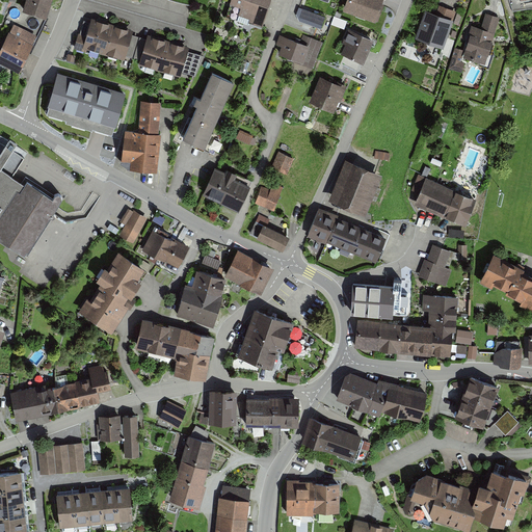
[(51,0),(25,0),(23,9),(47,17),(51,0)]
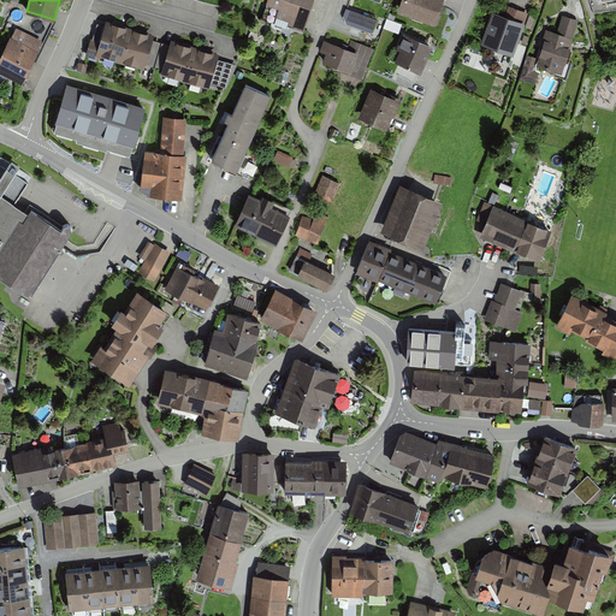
[(313,0),(266,0),(266,3),(279,7),(277,16),(290,19),(289,23),(294,24),(304,28),(312,6),(313,0)]
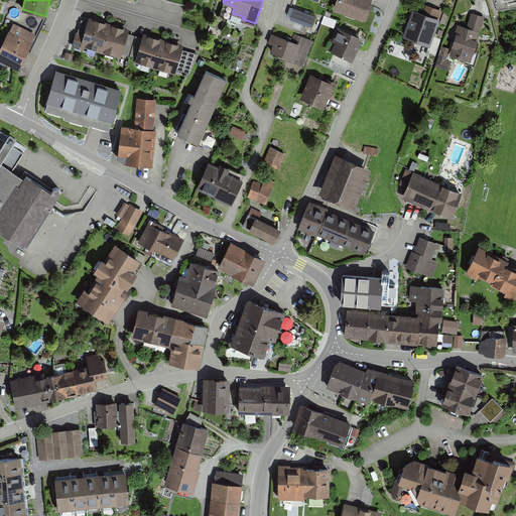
[(371,0),(336,0),(334,8),(365,18),(371,0)]
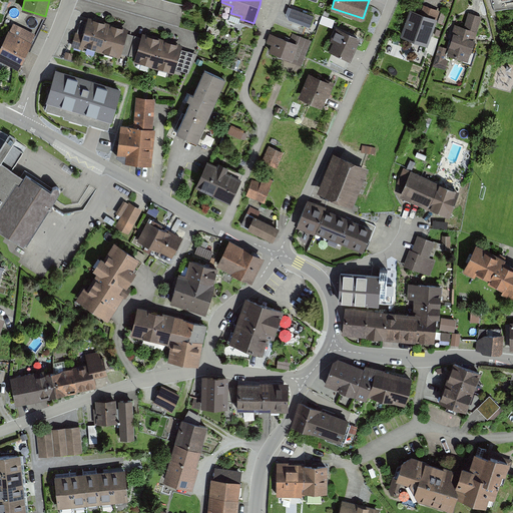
[(419,16),(408,12),(398,39),(427,49),(440,13),(423,7),(419,16)]
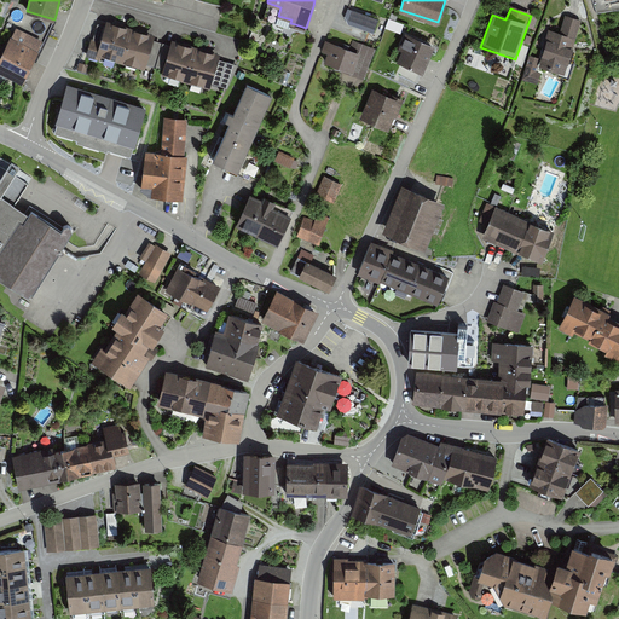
[(350,10),(346,23),(375,34),(380,21),(350,10)]
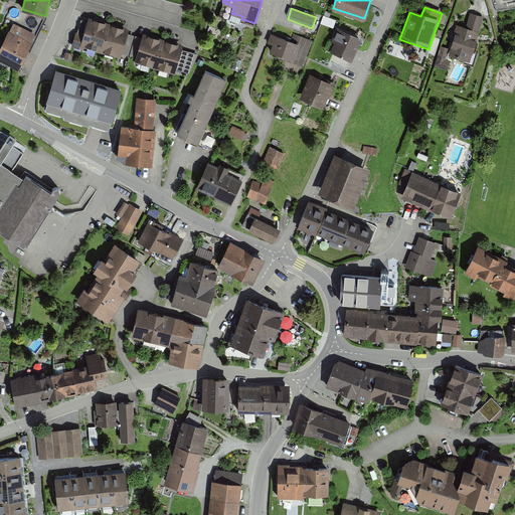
[(449,51),(440,48),(434,67),(435,68),(447,71),(451,59),(468,65),(483,19),(470,15),(465,30),(457,27),(449,51)]
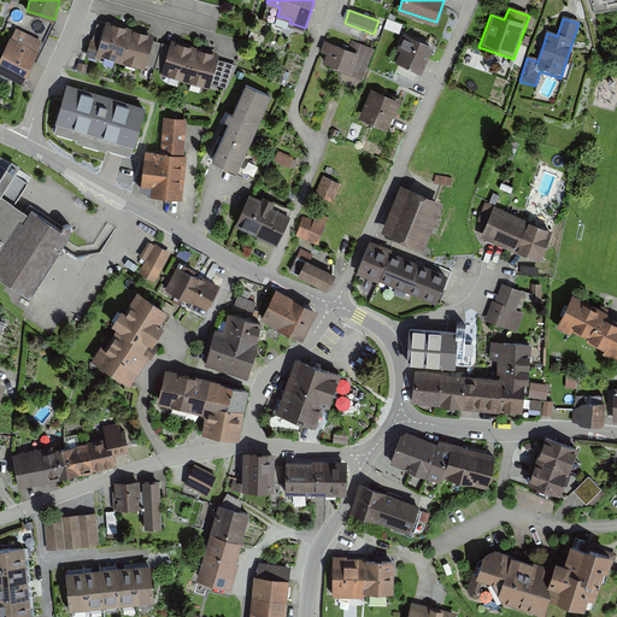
[(156,35),(107,21),(105,25),(101,41),(97,54),(100,56),(146,69),(147,64),(154,40),(156,35)]
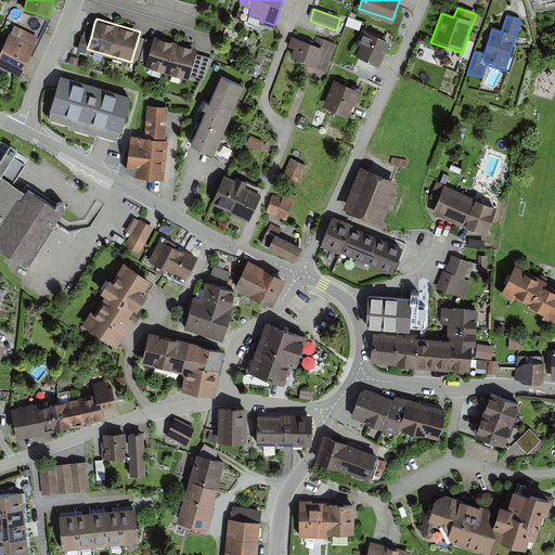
[(84,35),(91,37),(94,23),(88,21),(84,35)]
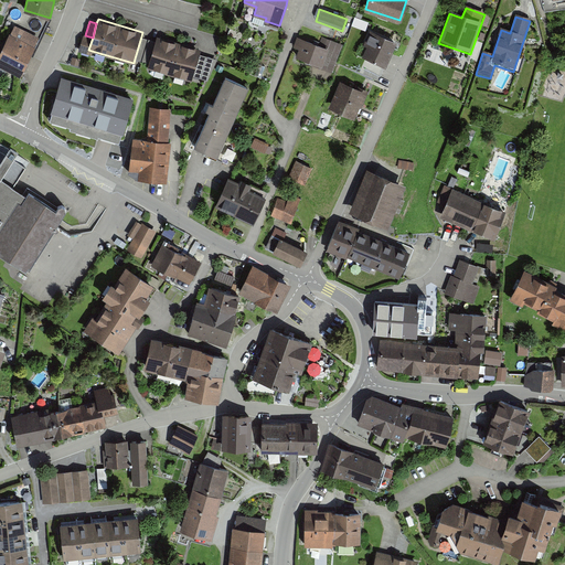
[(40,36),(14,24),(10,33),(9,33),(0,52),(0,66),(17,75),(21,77),(36,46),(35,45),(40,36)]
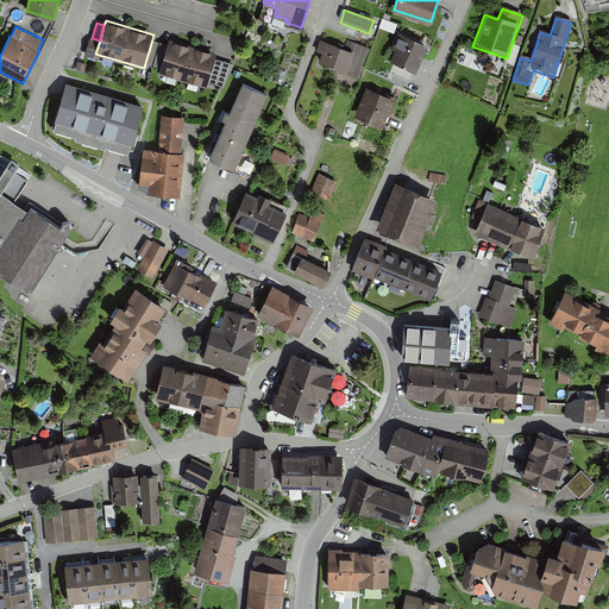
[(393,50),(397,52),(393,63),(418,75),(429,46),(400,33),(393,50)]
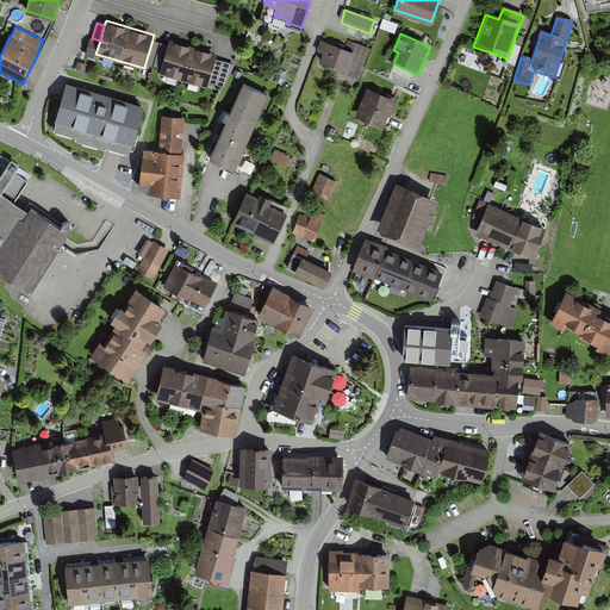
[(92,38),(91,38),(88,47),(85,55),(94,57),(98,58),(99,55),(95,54),(100,41),(92,38)]
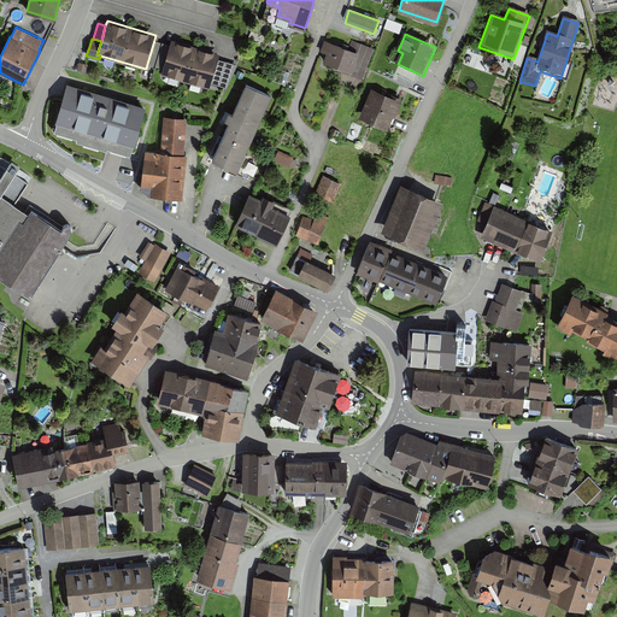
[(221,53),(172,39),(170,45),(163,69),(162,74),(210,88),(212,82),(219,58),(221,53)]
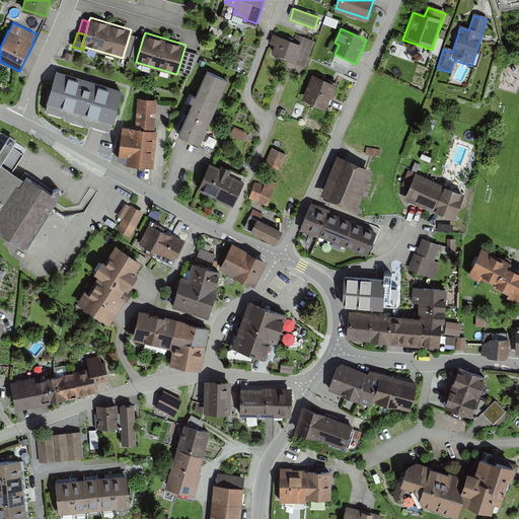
[(130,33),(124,54),(130,56),(136,35),(130,33)]
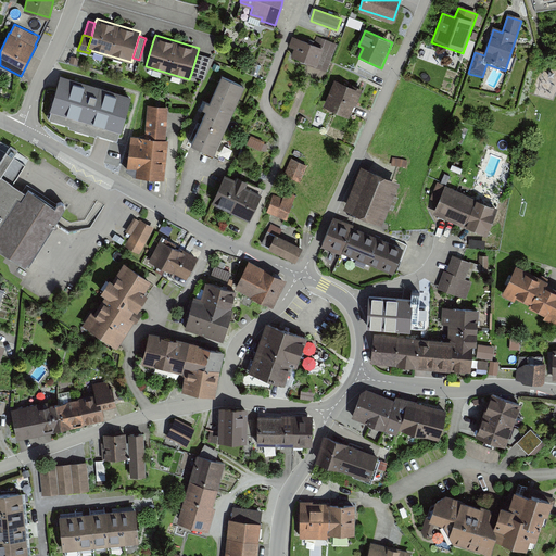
[(289,47),(294,49),(291,58),(306,63),(306,64),(327,72),(338,45),(317,36),(314,46),(293,37),(289,47)]
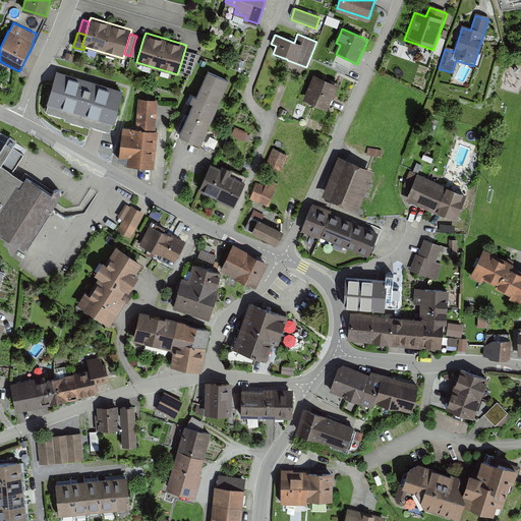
[(131,56),(137,58),(143,38),(137,36),(131,56)]
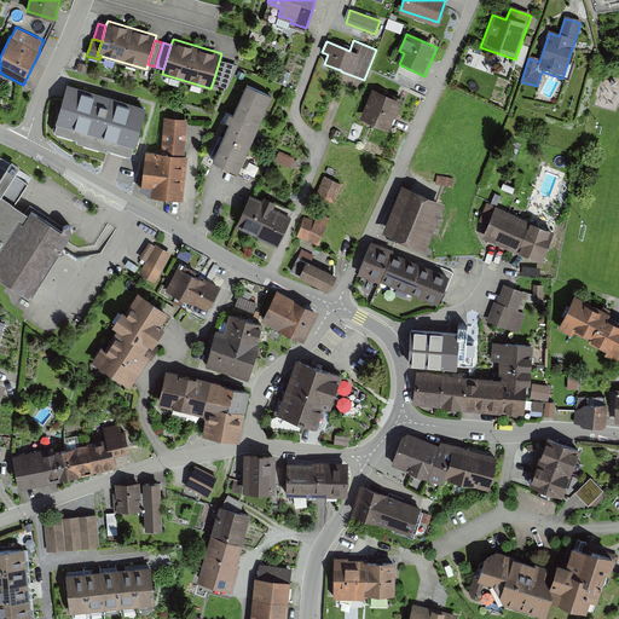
[(220,58),(213,82),(229,87),(238,64),(220,58)]
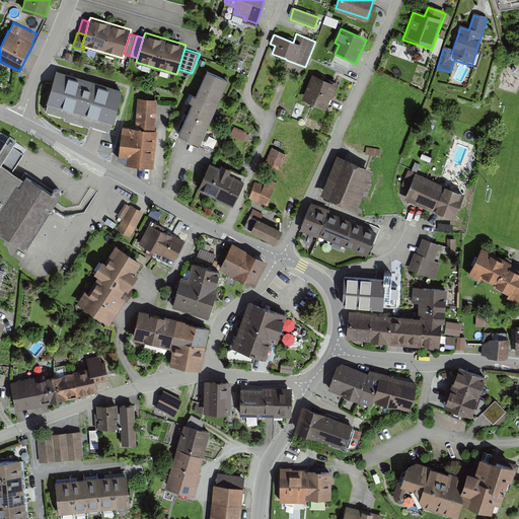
[(123,89),(56,70),(45,109),(112,129),(123,89)]
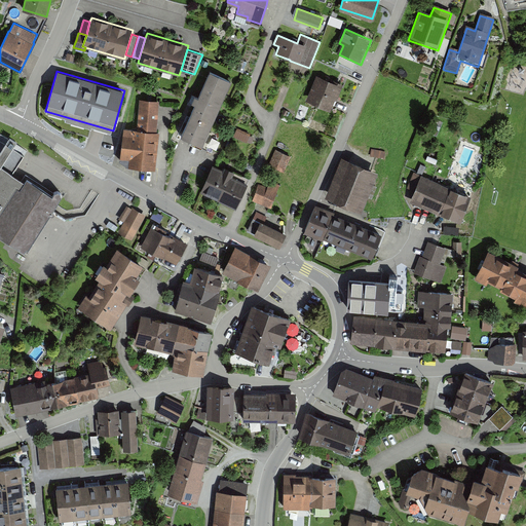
[(211,71),(198,97),(195,95),(192,102),(195,104),(182,134),(203,143),(231,80),(211,71)]
